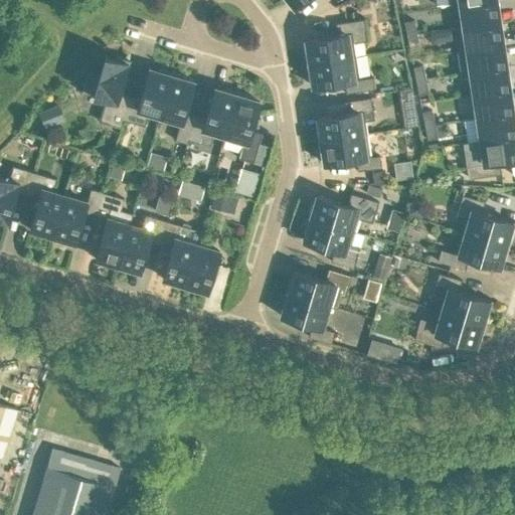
[(482,0),(460,3),(464,26),(499,21),(496,0),(482,0)]
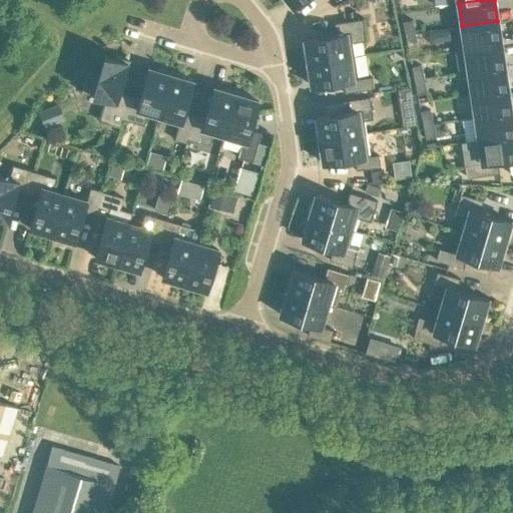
[(302,47),(304,62),(354,55),(352,42),(365,40),(362,18),(334,22),(335,33),(305,38),(306,47),(302,47)]
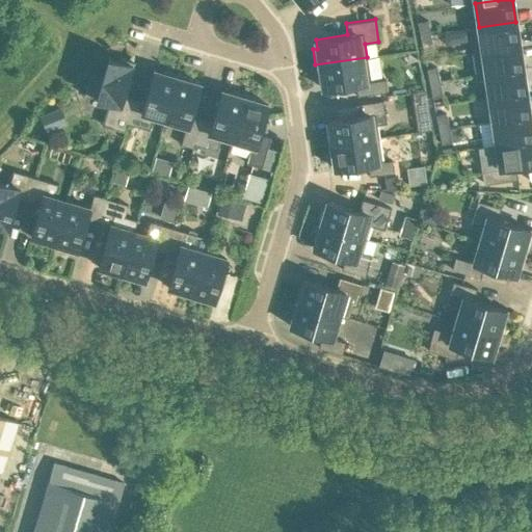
[(417,22),(420,35),(430,33),(427,20),(417,22)]
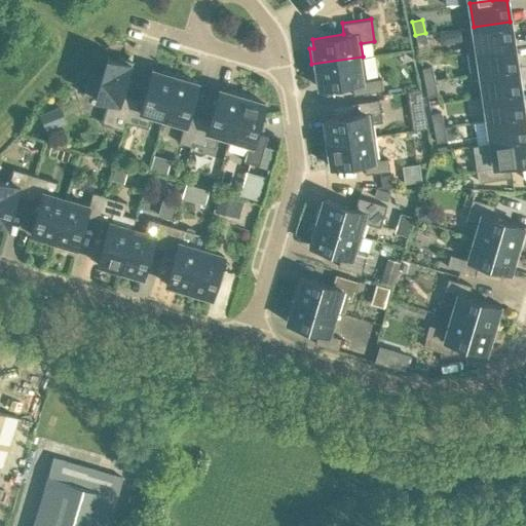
[(514,44),(510,22),(474,27),(463,28),(466,51),(477,49),(514,44)]
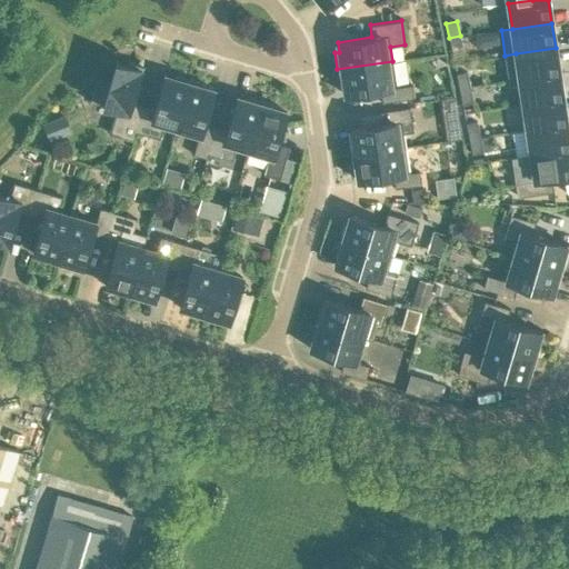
[(460,36),(449,38),(452,53),(462,51),(460,36)]
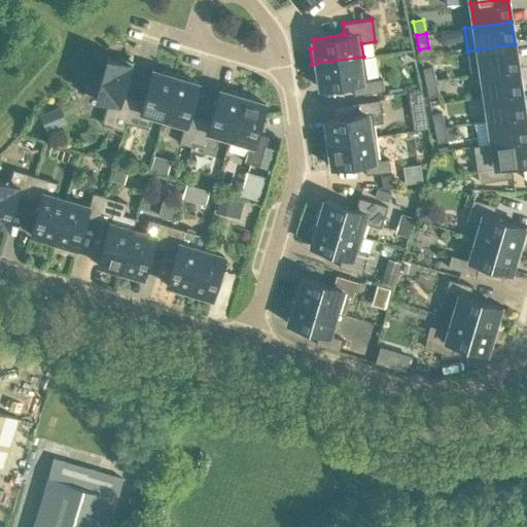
[(518,68),(515,44),(478,49),(467,51),(470,71),(481,70),(482,73),(518,68)]
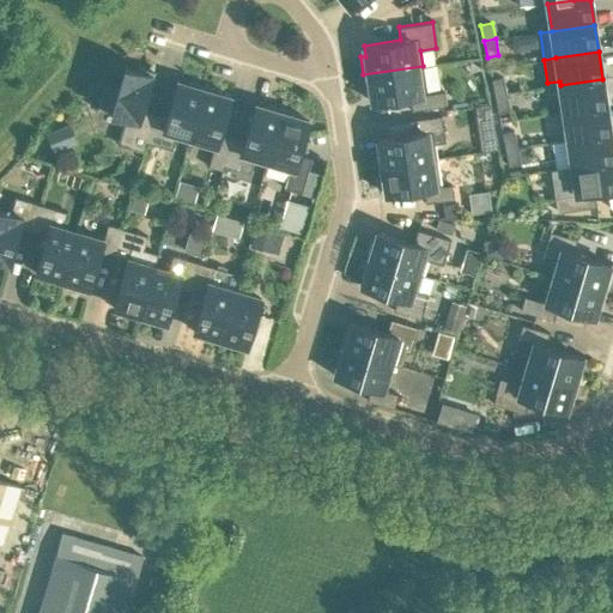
[(144,150),(146,141),(153,113),(141,109),(153,72),(155,72),(155,70),(137,65),(135,68),(125,66),(119,84),(104,79),(96,109),(125,117),(117,143),(144,150)]
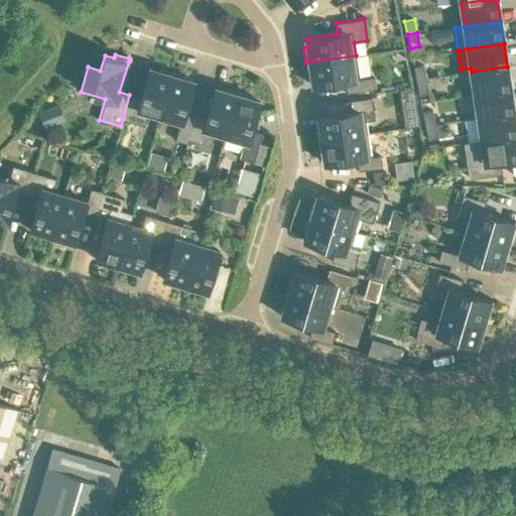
[(356,55),(305,62),(308,78),(311,77),(312,86),(344,81),(346,92),(375,88),(373,76),(359,78),(356,55)]
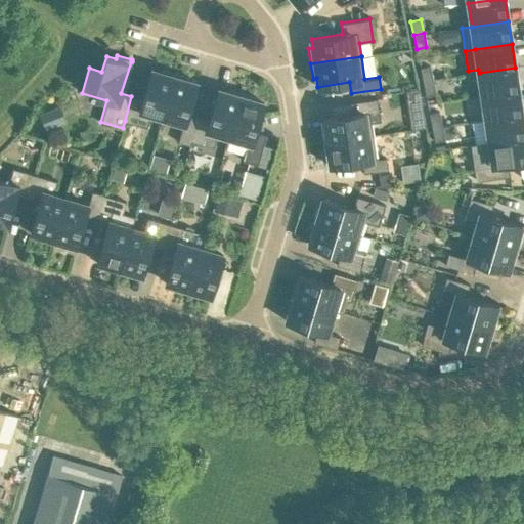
[(420,68),(423,81),(433,79),(430,66),(420,68)]
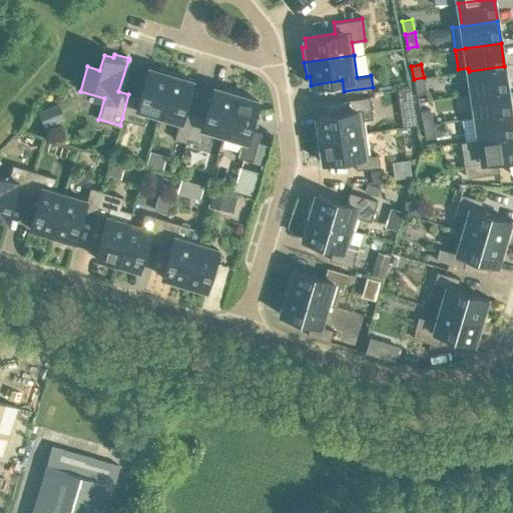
[(469,71),(472,93),(508,88),(504,66),(469,71)]
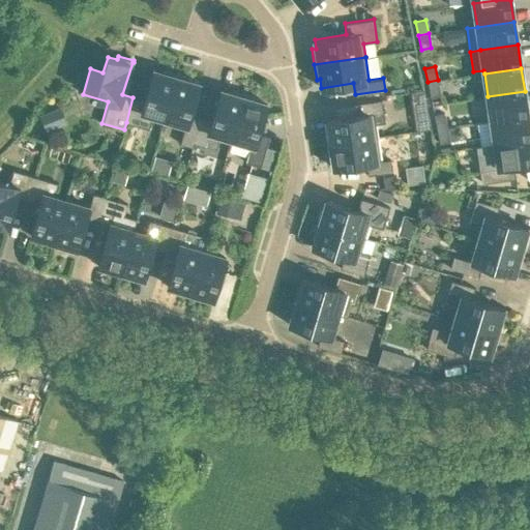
[(152,115),(163,118),(164,118),(177,74),(163,69),(162,72),(152,70),(144,100),(133,97),(126,122),(148,128),(152,115)]
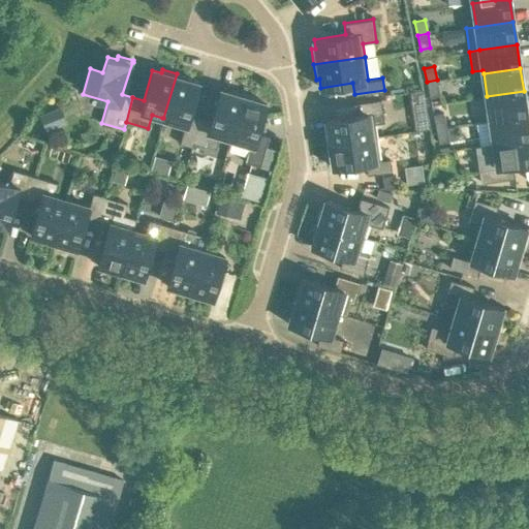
[(192,147),(193,142),(200,118),(190,115),(198,84),(190,82),(191,78),(177,73),(163,118),(162,118),(161,122),(183,129),(179,143),(192,147)]
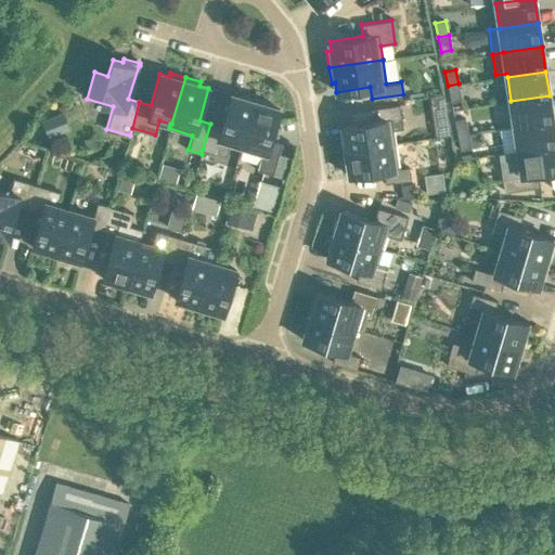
[(459,84),(448,86),(451,101),(461,99),(459,84)]
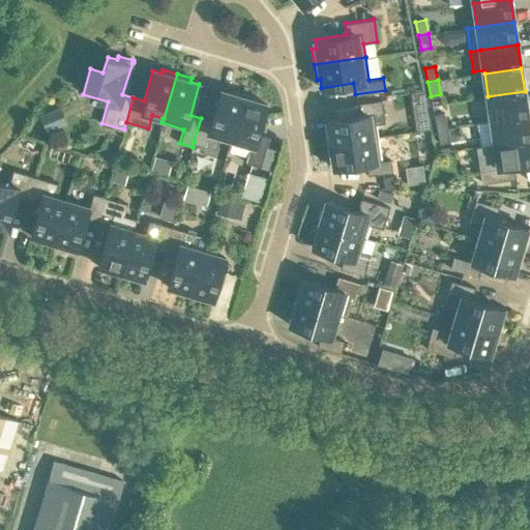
[(209,137),(230,143),(244,93),(230,89),(229,92),(221,90),(211,121),(201,118),(194,142),(206,146),(209,137)]
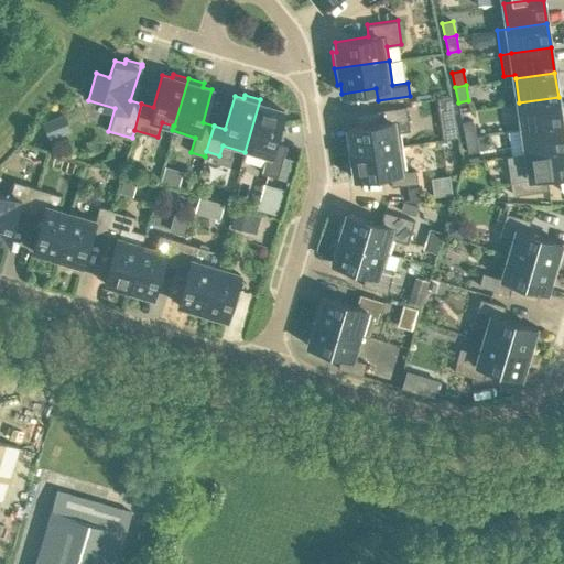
[(519,102),(522,128),(562,122),(559,97),(519,102)]
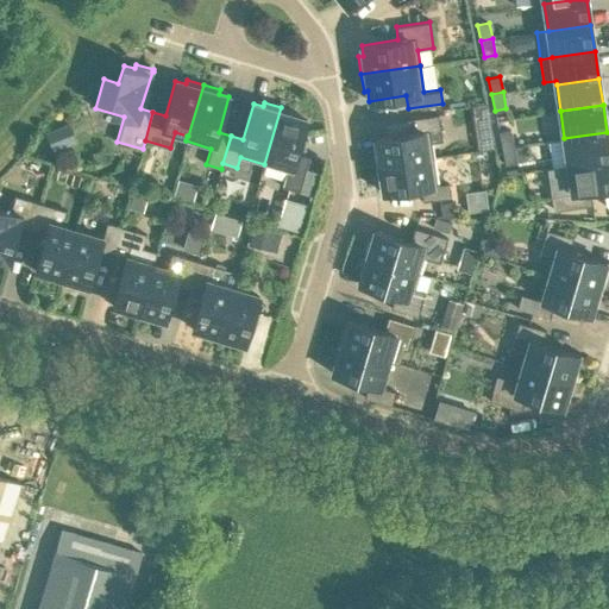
[(281,107),(264,164),(287,170),(282,186),(299,192),(309,157),(296,154),(307,119),(297,117),(299,113),(281,107)]
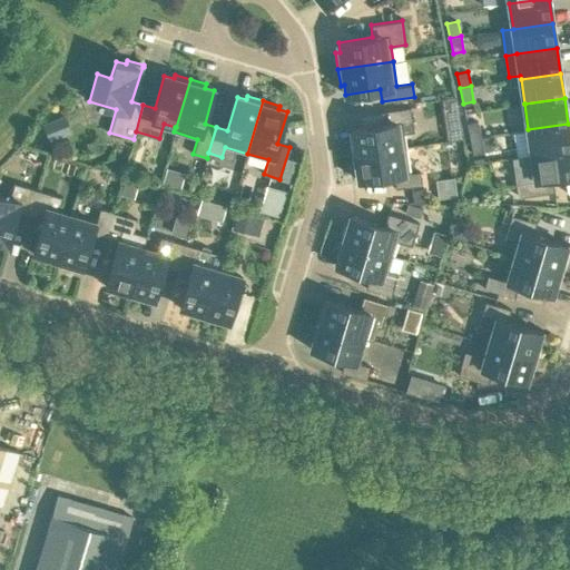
[(349,138),(351,155),(405,147),(402,121),(412,119),(410,107),(383,110),(385,124),(351,128),(352,138),(349,138)]
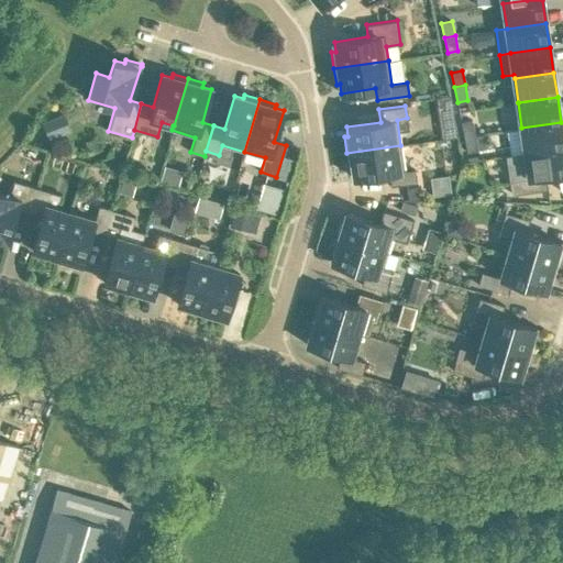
[(64,113),(42,122),(48,140),(70,131),(64,113)]
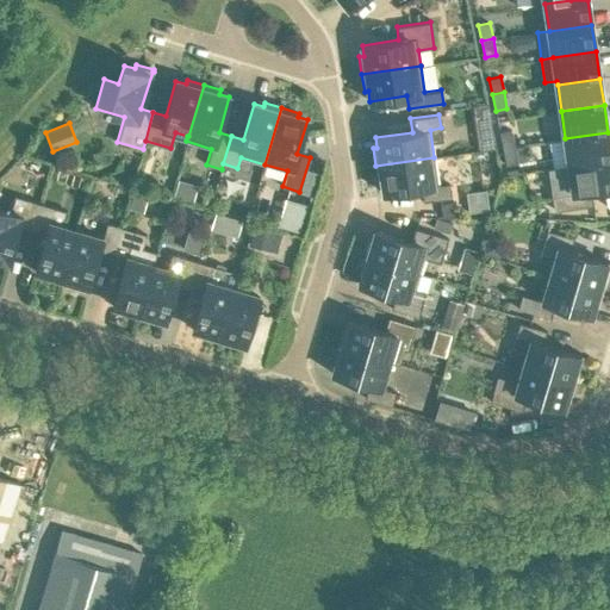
[(499,131),(503,148),(514,145),(511,129),(499,131)]
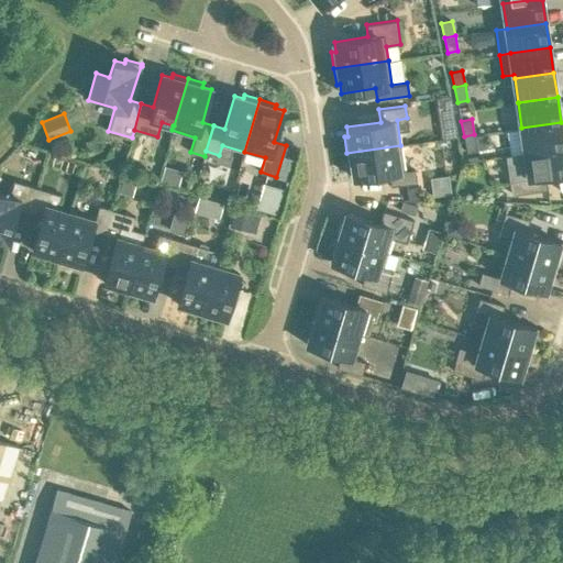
[(521,128),(526,152),(562,146),(562,136),(561,122),(521,128)]
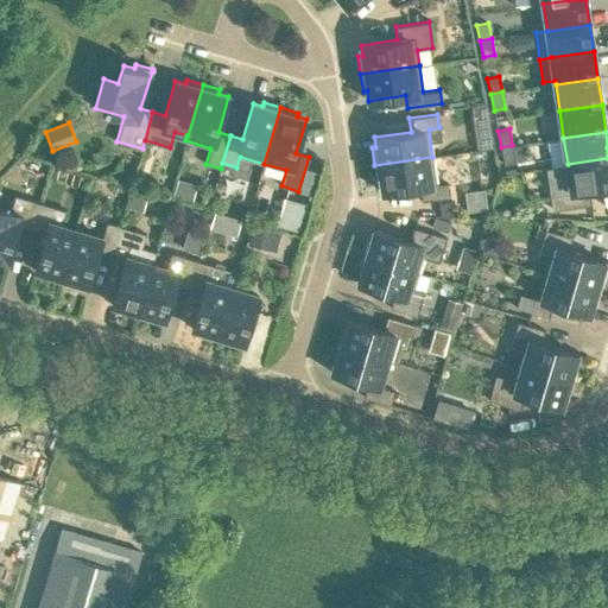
[(512,145),(501,147),(504,164),(515,162),(512,145)]
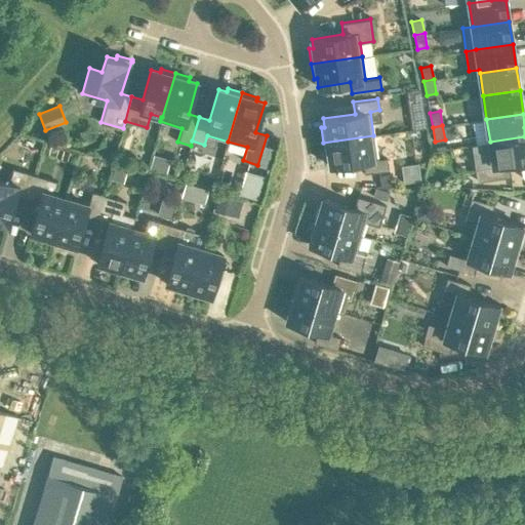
[(373,135),(323,143),(325,158),(329,157),(330,166),(362,161),(364,173),(388,169),(387,157),(377,158),(373,135)]
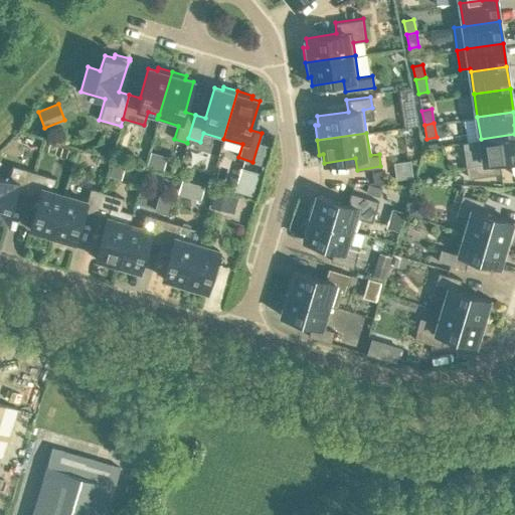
[(514,134),(481,139),(464,142),(464,143),(466,143),(469,165),(467,165),(469,177),(501,172),(499,161),(514,158),(514,134)]
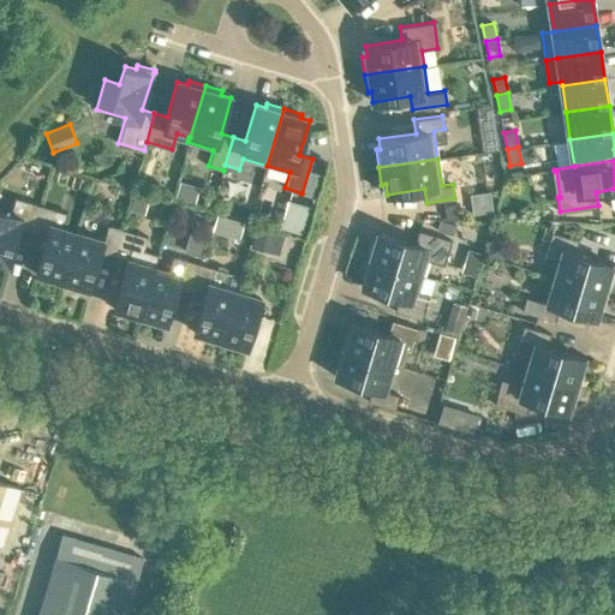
[(19,228),(33,232),(41,204),(27,201),(16,197),(11,213),(0,209),(0,266),(9,268),(10,267),(7,266),(19,228)]
